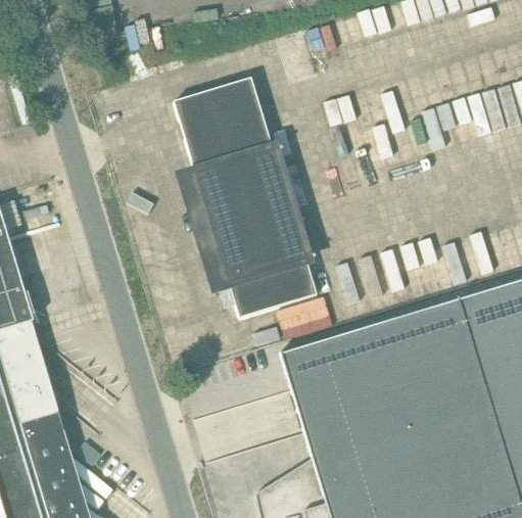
[(251,77),(175,99),(203,196),(191,199),(209,260),(222,255),(240,316),(318,292),(251,77)]
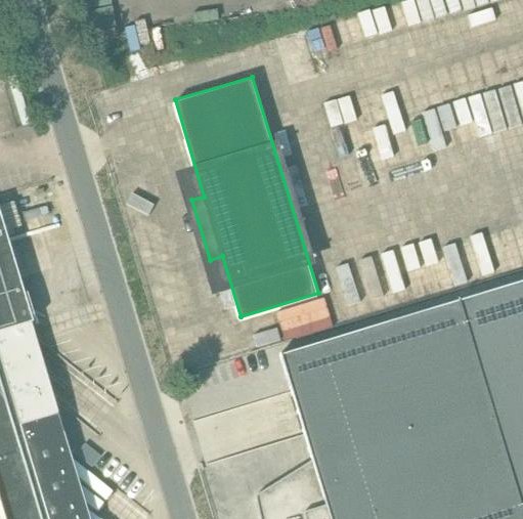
[(38,338),(32,319),(34,319),(0,207),(0,518),(91,518),(72,450),(59,411),(38,338)]
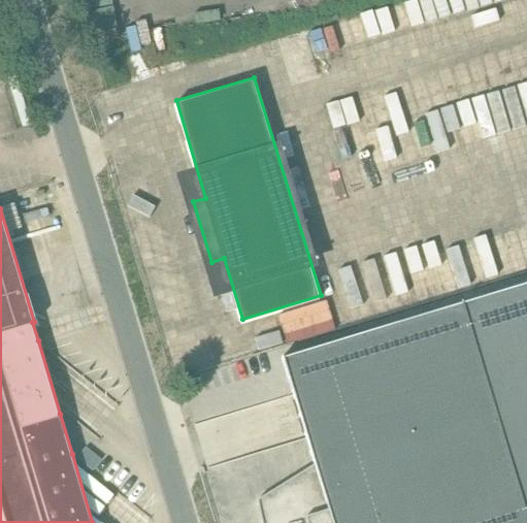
[(526,280),(285,355),(284,353),(283,354),(320,468),(258,496),(261,507),(264,522),(526,522),(526,280)]
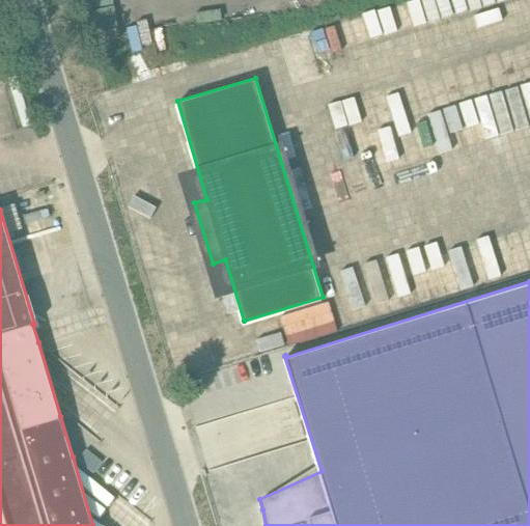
[(329,301),(313,305),(317,317),(332,313),(329,301)]
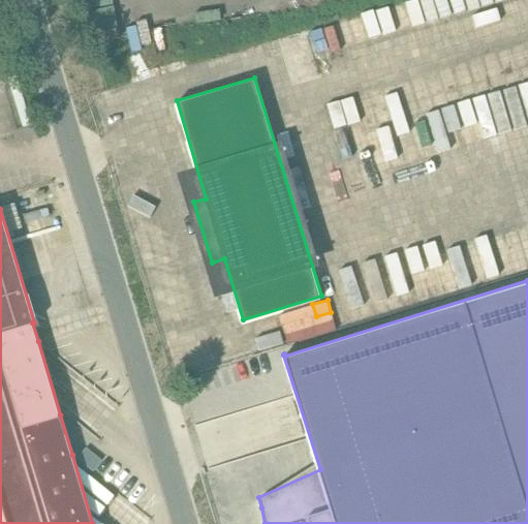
[(86,443),(78,455),(93,467),(101,456),(86,443)]
